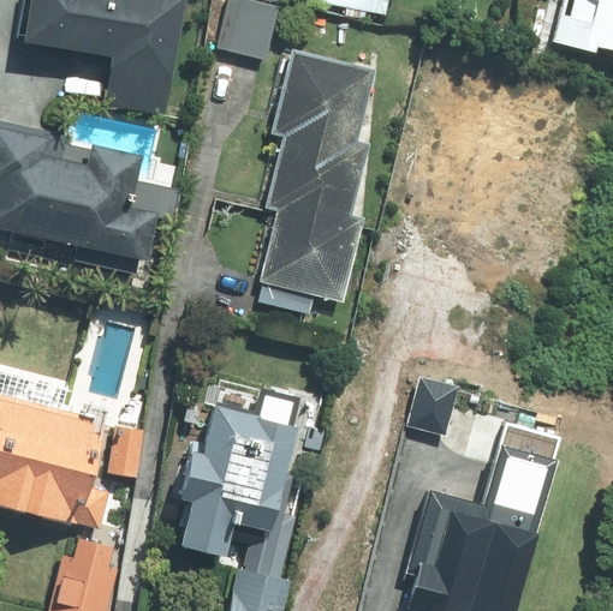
[(171,112),(184,0),(31,0),(27,41),(113,52),(106,105),(171,112)]
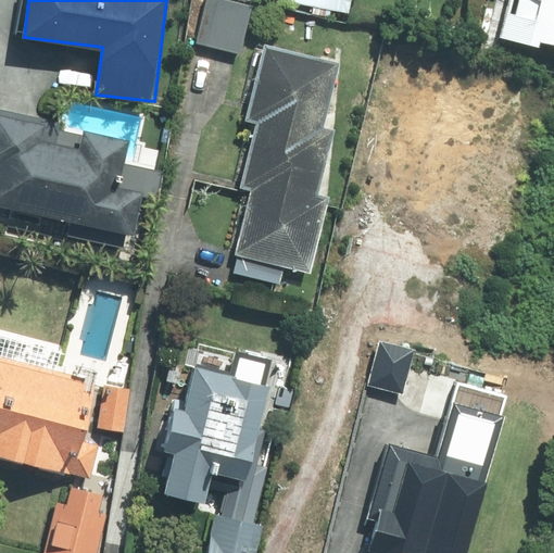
[(211,0),(200,46),(238,55),(250,9),(213,0),(211,0)]
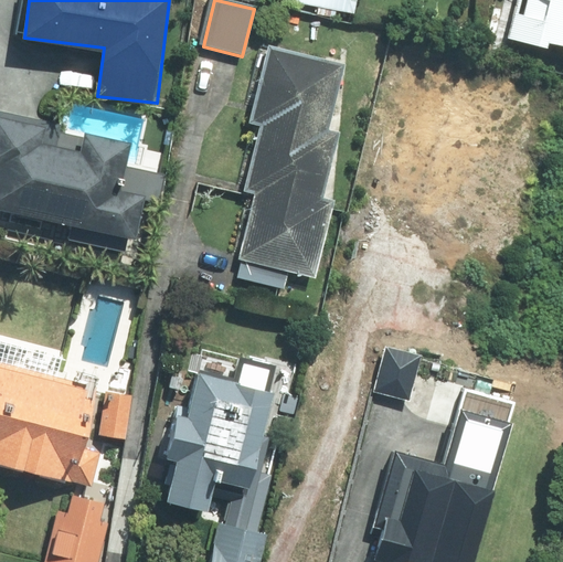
[(283,0),(354,13),(357,0),(283,0)]
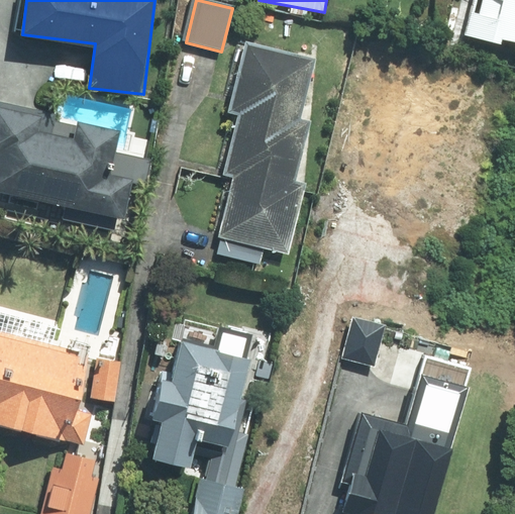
[(514,0),(469,0),(459,34),(514,48),(514,0)]
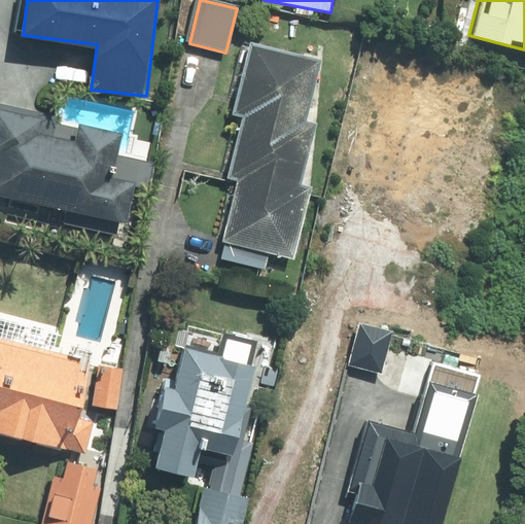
[(241,117),(226,178),(236,181),(221,242),(291,258),(338,61),(252,41),(235,116),(241,117)]
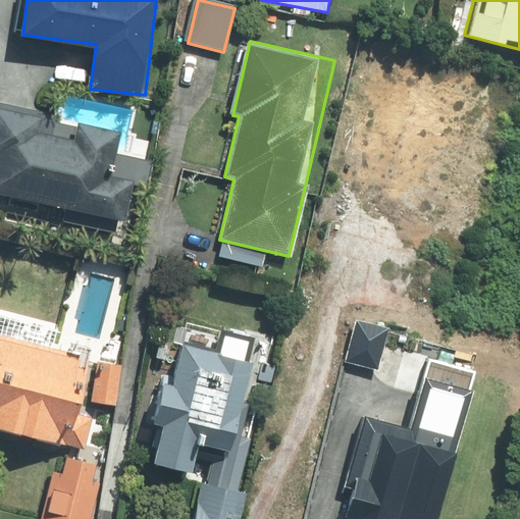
[(76,118),(74,127),(42,119),(44,110),(0,99),(0,187),(124,216),(133,178),(109,173),(114,153),(119,128),(76,118)]
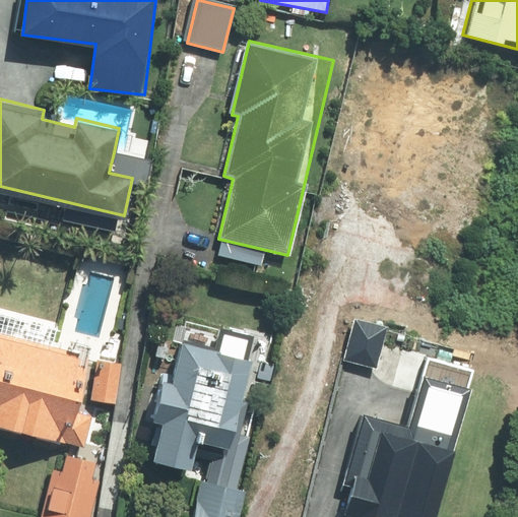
[(0,425),(82,445),(89,416),(77,413),(91,356),(0,333),(0,425)]
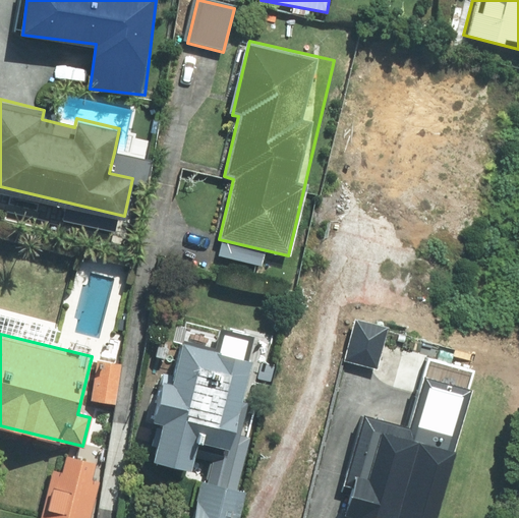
[(157,459),(194,466),(199,438),(233,444),(249,352),(179,340),(172,377),(164,375),(155,421),(164,423),(157,459)]
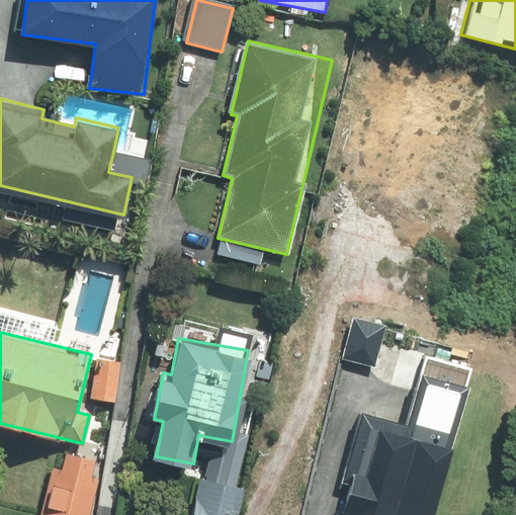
[(110,404),(120,361),(97,356),(88,399),(110,404)]
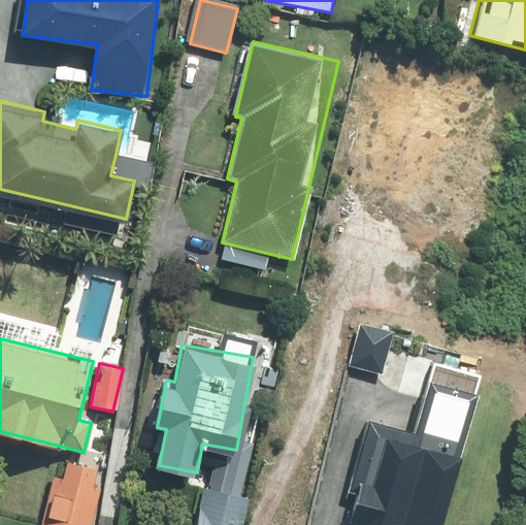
[(368,429),(342,524),(440,524),(469,411),(423,399),(416,427),(382,419),(368,429)]
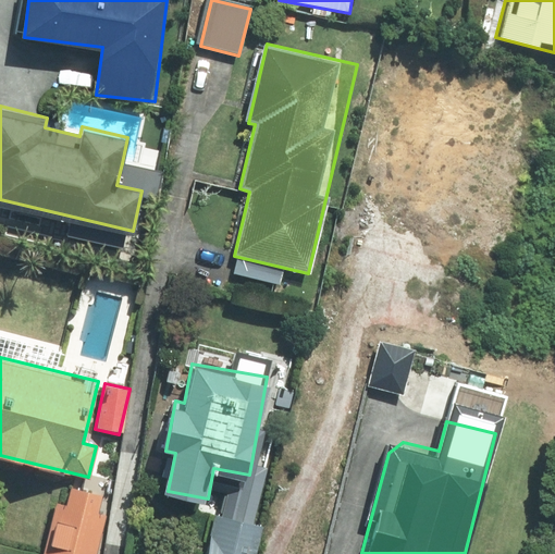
[(97,553),(110,496),(59,485),(44,553),(97,553)]
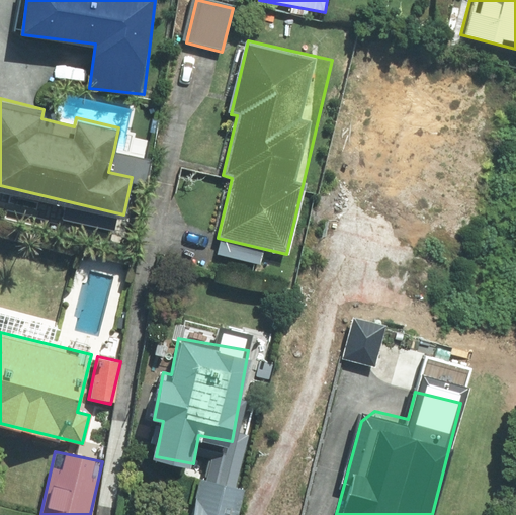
[(235,514),(240,487),(197,480),(191,514),(235,514)]
